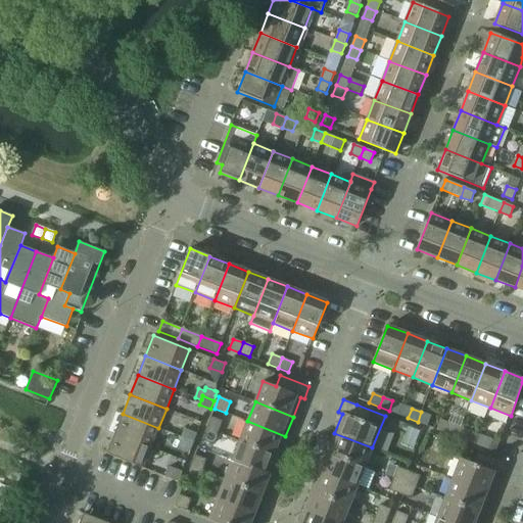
[(421,412),(418,422),(428,426),(431,416),(421,412)]
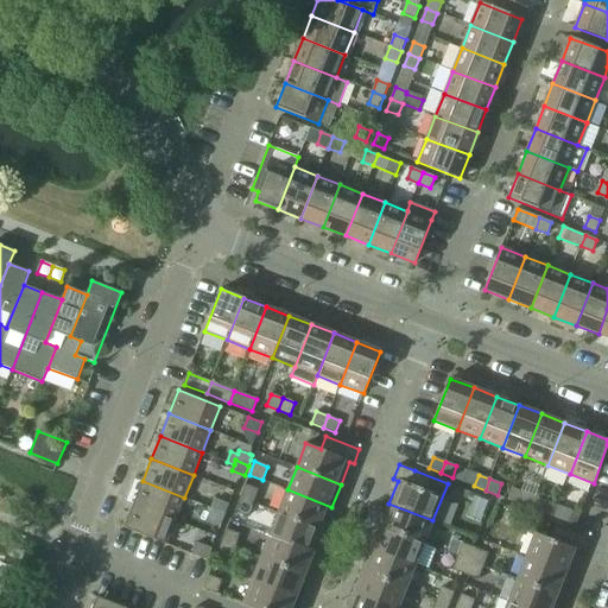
[(143,481),(133,504),(176,520),(184,498),(143,481)]
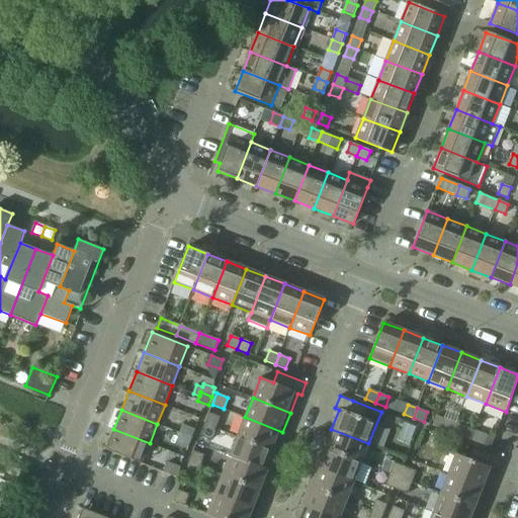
[(209,412),(204,424),(217,428),(221,417),(209,412)]
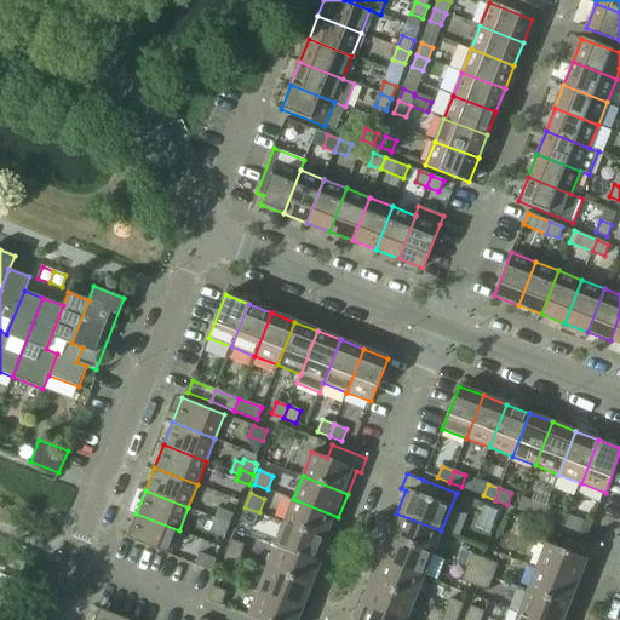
[(293,499),(285,522),(329,540),(338,517),(293,499)]
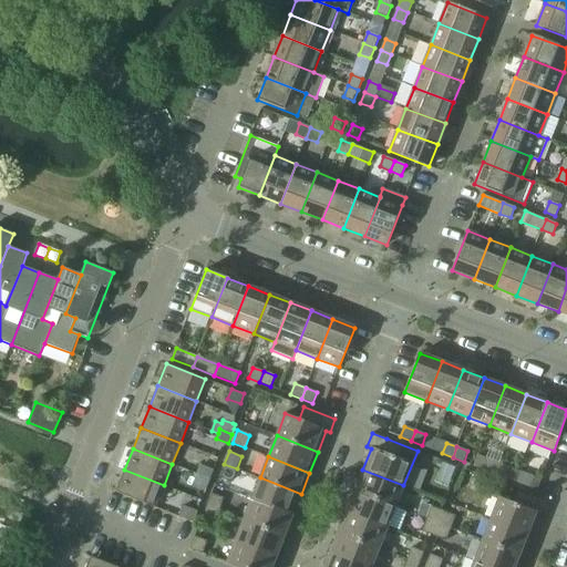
[(484,470),(495,474),(498,463),(487,459),(484,470)]
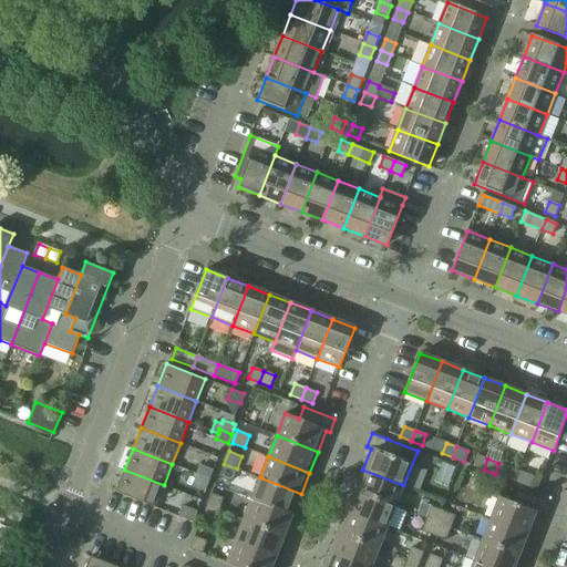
[(498,463),(495,474),(505,478),(509,467),(498,463)]
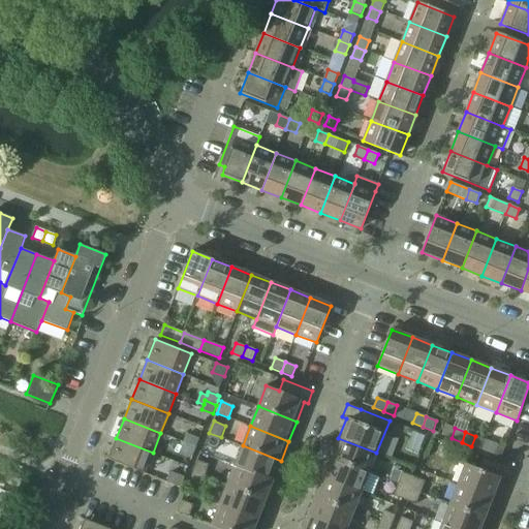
[(221,437),(209,433),(205,444),(216,448),(221,437)]
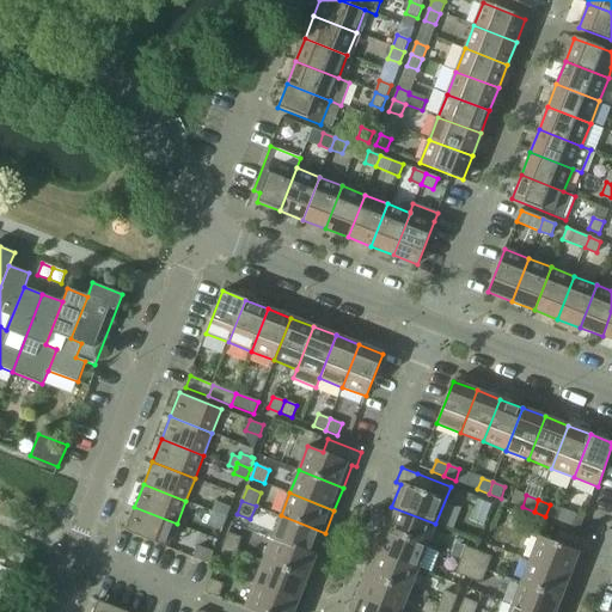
[(218,502),(213,512),(227,518),(231,507),(218,502)]
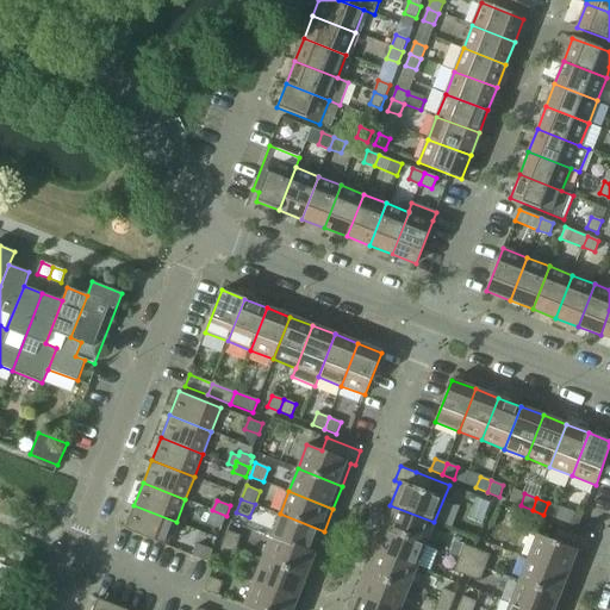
[(176,522),(134,505),(125,529),(167,546),(176,522)]
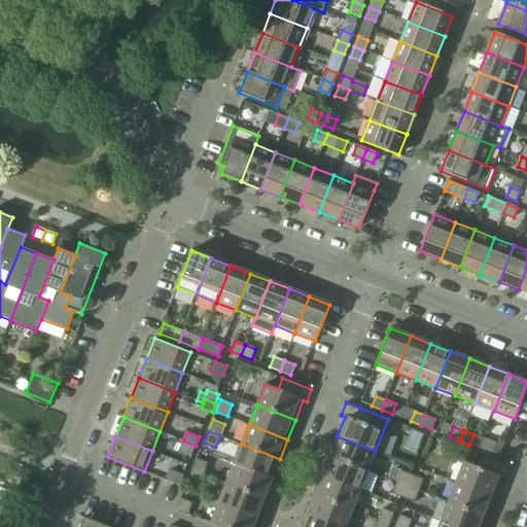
[(337,436),(329,456),(367,470),(375,451),(337,436)]
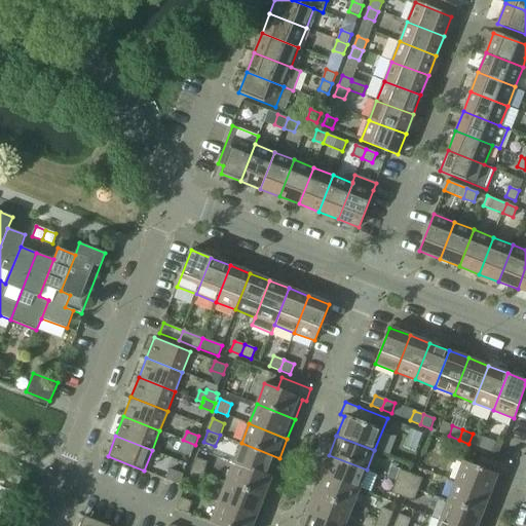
[(492,441),(482,438),(479,447),(488,451),(492,441)]
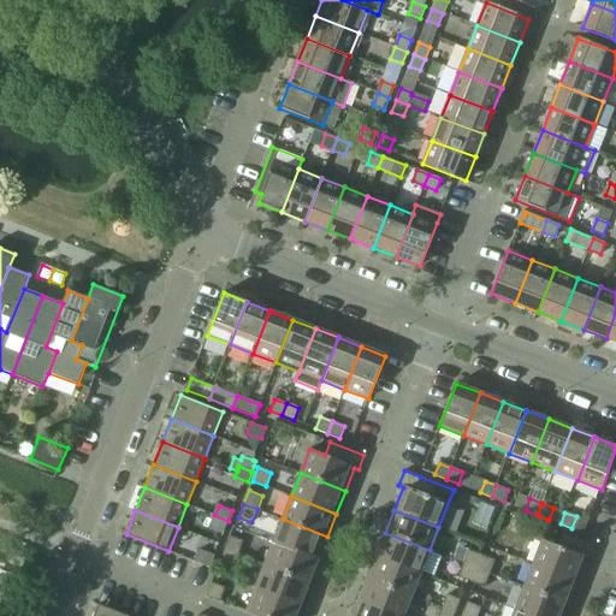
[(229,521),(214,515),(211,526),(224,531),(229,521)]
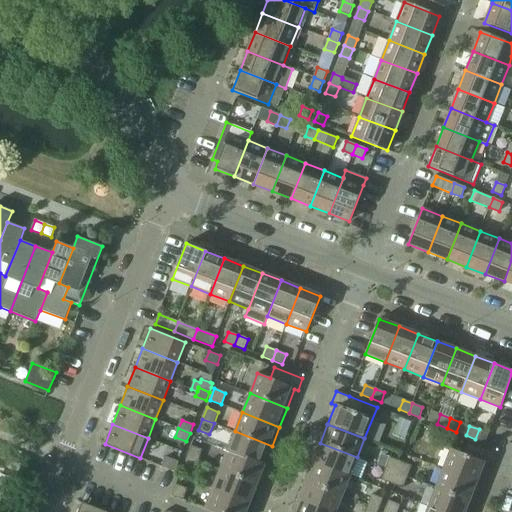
[(235,431),(227,450),(264,465),(272,446),(235,431)]
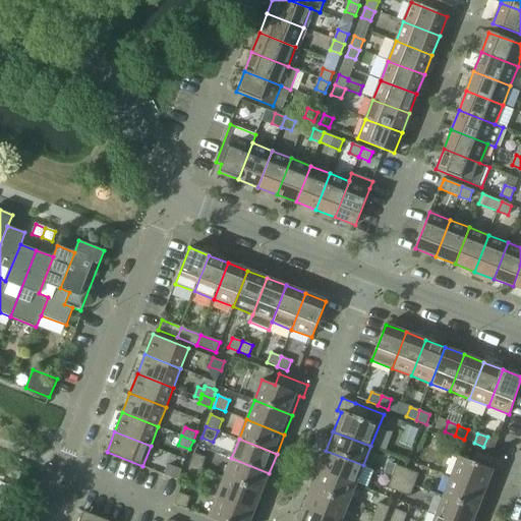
[(459,457),(451,477),(488,491),(496,472),(500,474),(505,461),(476,450),(471,462),(459,457)]
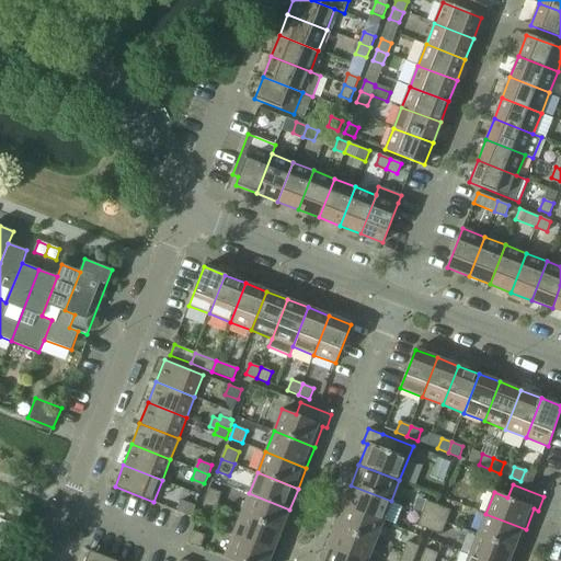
[(351,485),(343,506),(384,522),(391,501),(351,485)]
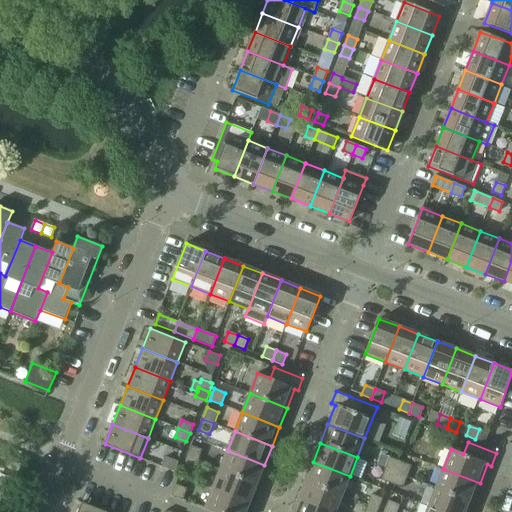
[(191,445),(187,456),(198,461),(202,450),(191,445)]
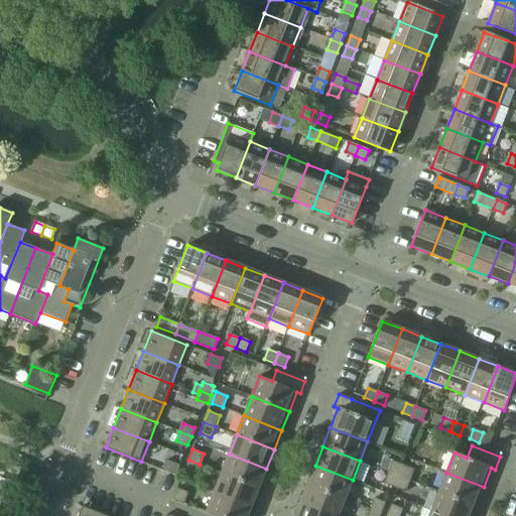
[(229,454),(222,473),(259,488),(266,469),(229,454)]
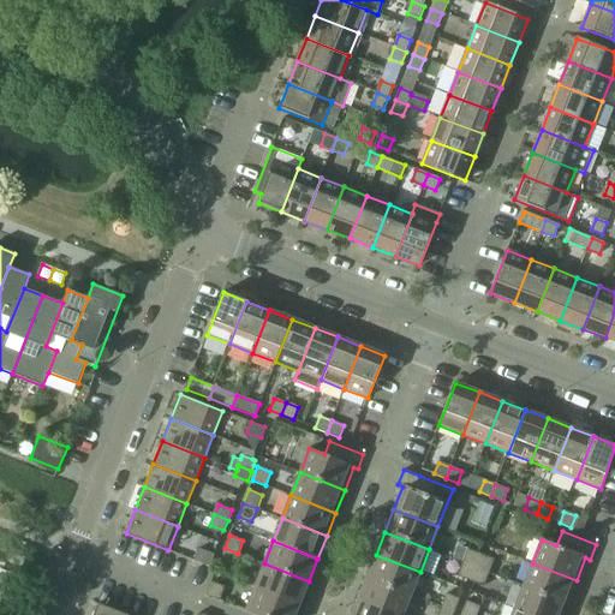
[(238,554),(225,548),(220,562),(233,567),(238,554)]
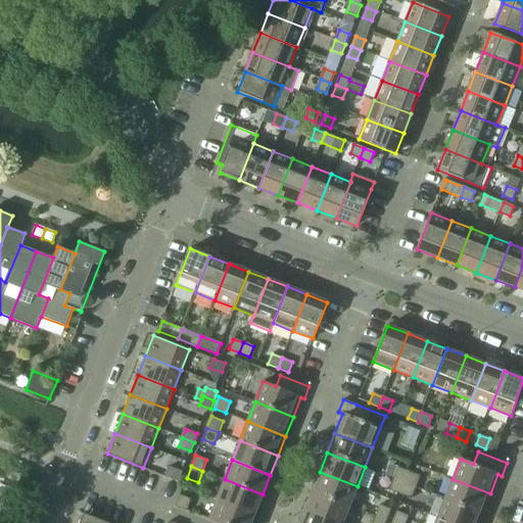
[(164,476),(179,482),(182,472),(169,467),(164,476)]
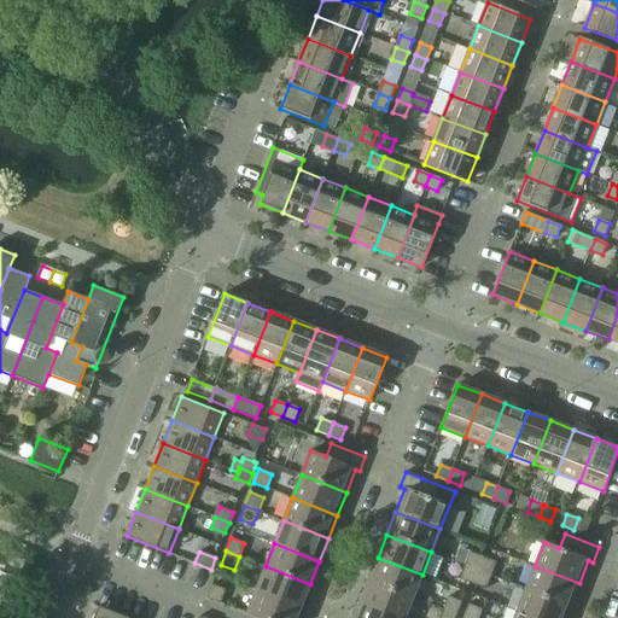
[(471,552),(465,565),(478,571),(484,557),(471,552)]
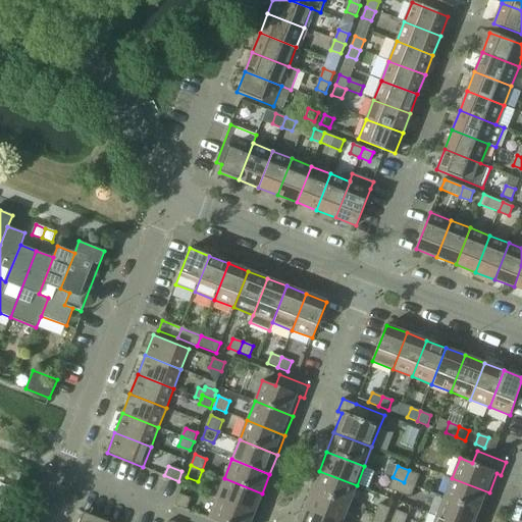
[(409,470),(404,482),(415,486),(420,475),(409,470)]
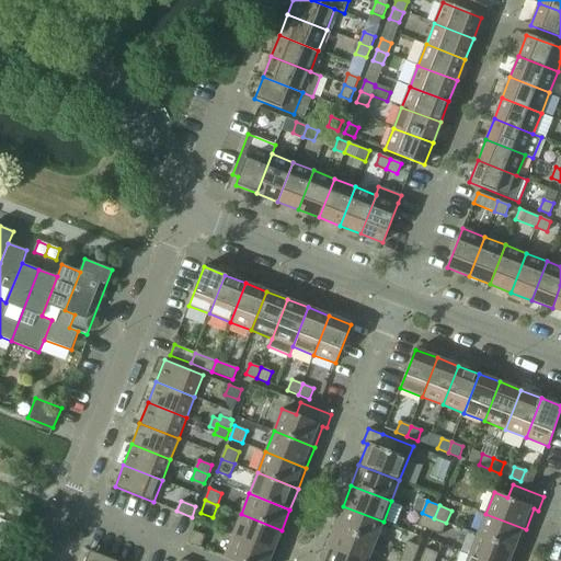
[(343,506),(334,527),(375,542),(384,522),(343,506)]
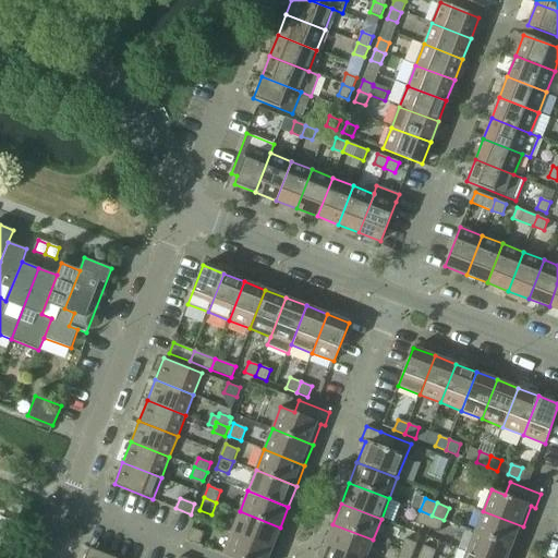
[(415,522),(427,528),(432,516),(420,510),(415,522)]
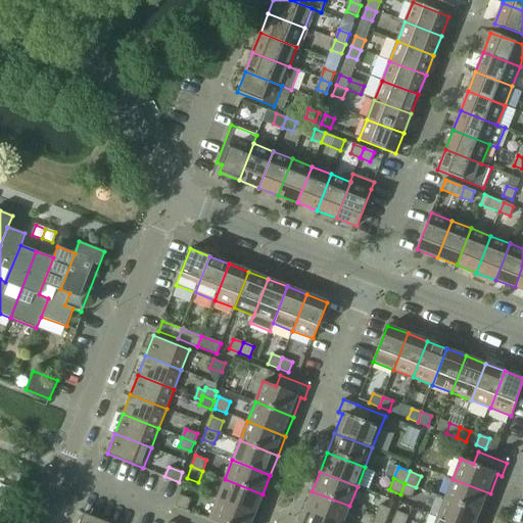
[(225,479),(218,498),(254,514),(263,494),(225,479)]
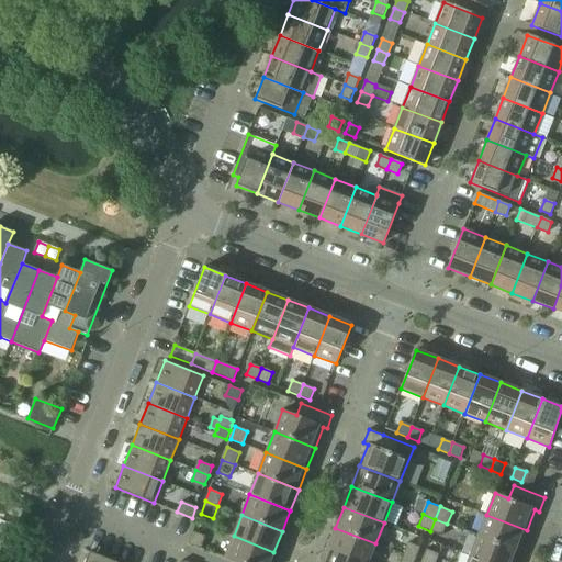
[(486,515),(478,536),(518,551),(527,530),(486,515)]
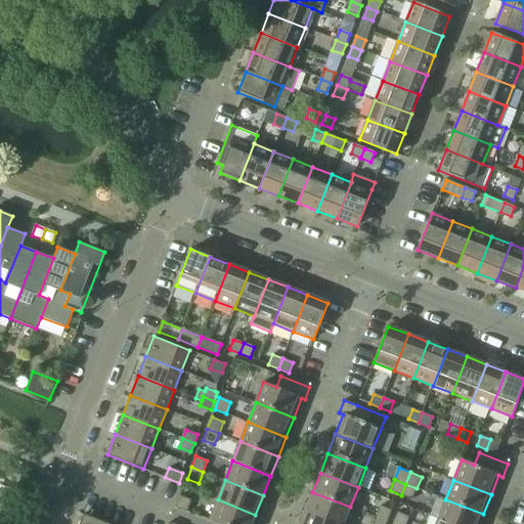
[(405,484),(401,495),(412,499),(417,488),(405,484)]
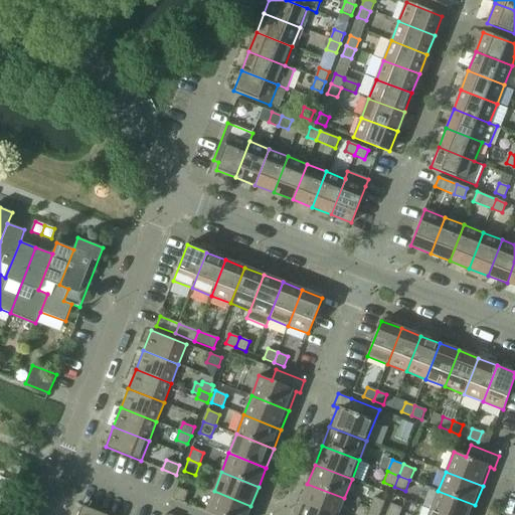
[(307,484),(300,503),(331,514),(337,514),(344,498),(307,484)]
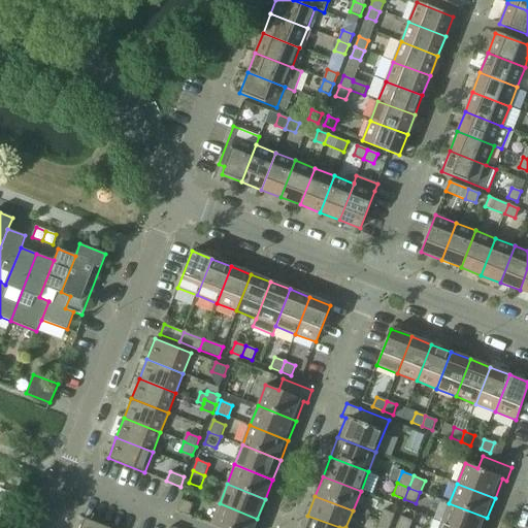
[(182,499),(177,510),(189,516),(193,503),(182,499)]
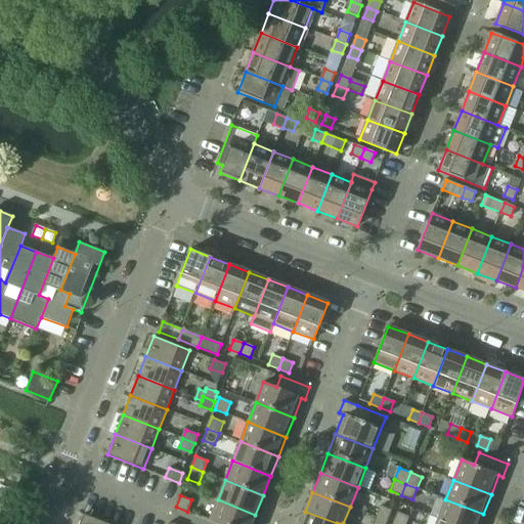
[(251,523),(255,515),(218,499),(210,520),(218,523),(251,523)]
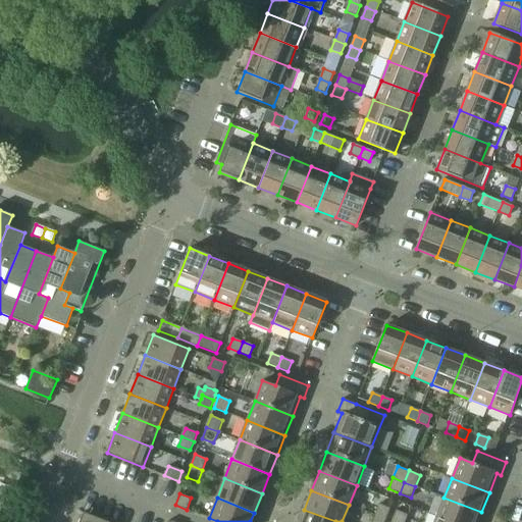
[(444,498),(436,517),(450,521),(477,521),(481,512),(444,498)]
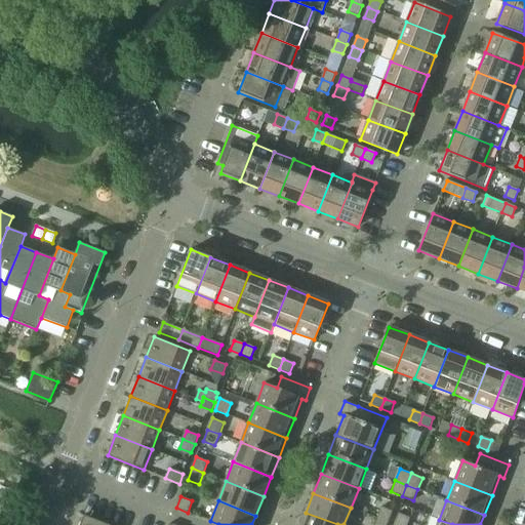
[(381,507),(376,518),(389,522),(393,511),(381,507)]
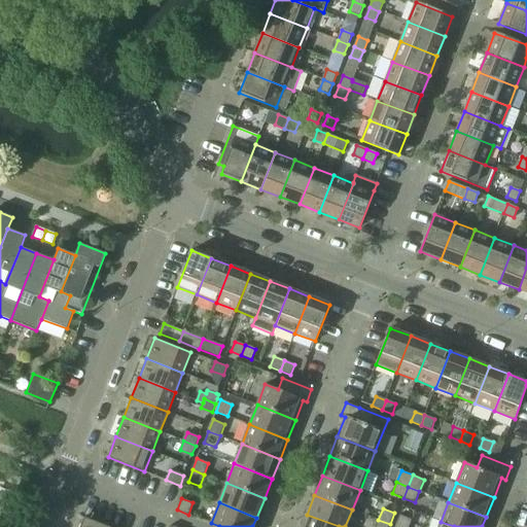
[(339,526),(307,515),(302,526),(339,526)]
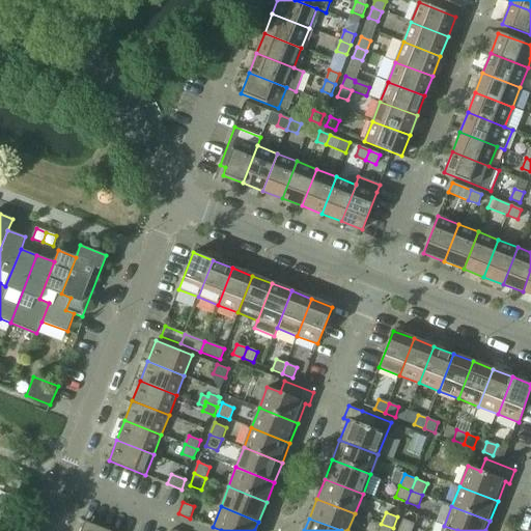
[(402,519),(398,530),(399,530),(411,530),(415,524),(402,519)]
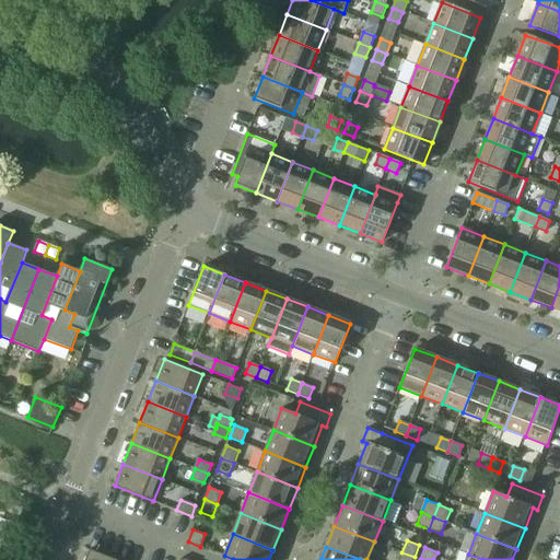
[(116,559),(90,549),(85,559),(116,559)]
